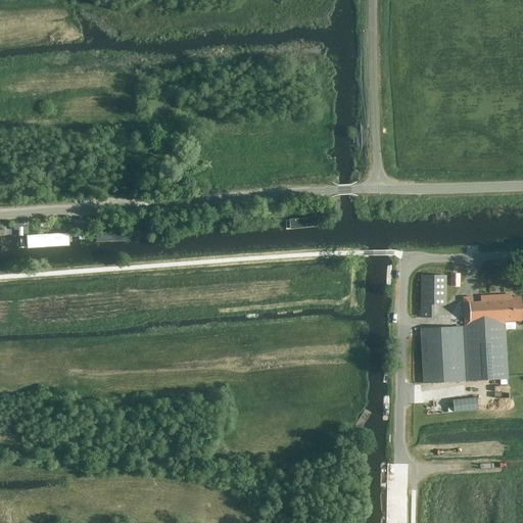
[(319,217),(281,220),(282,229),(319,227),(319,217)]
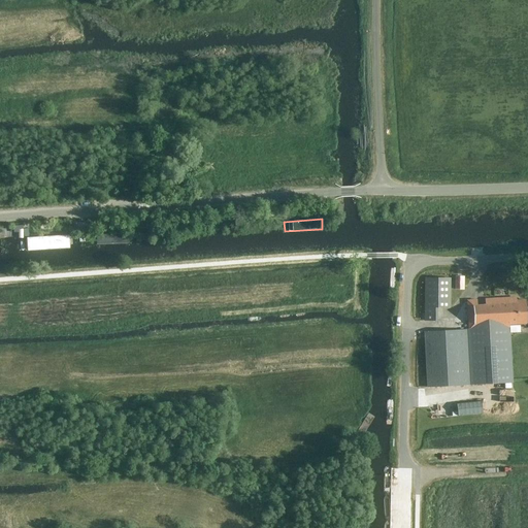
[(123,235),(93,236),(93,244),(123,243),(123,235)]
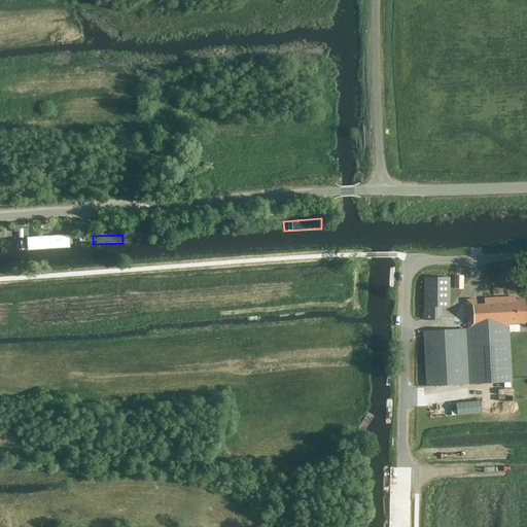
[(37,239),(38,249),(79,247),(79,237),(37,239)]
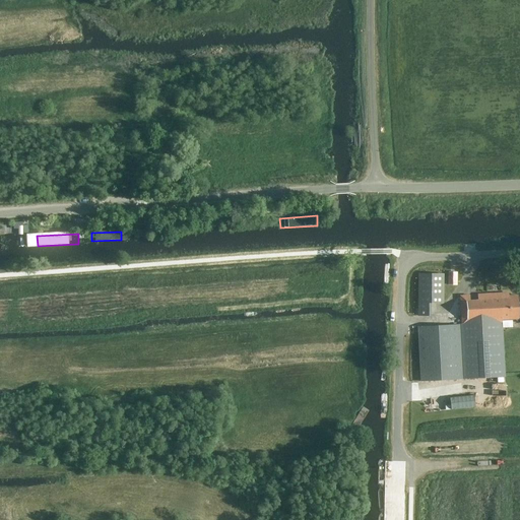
[(459,246),(459,253),(471,253),(471,245),(459,246)]
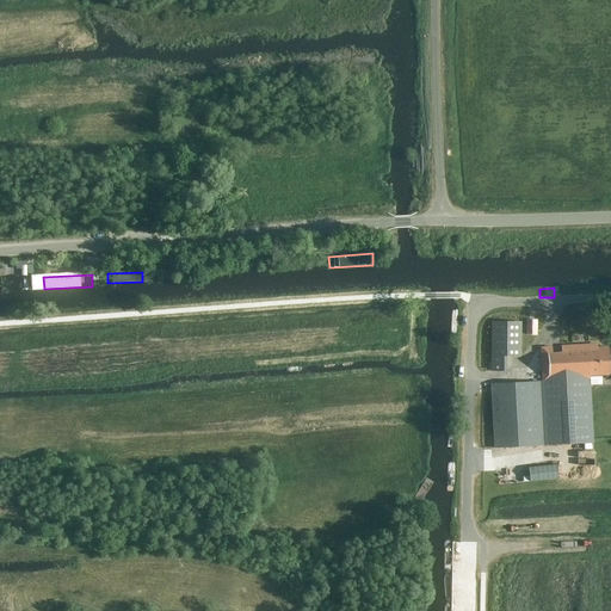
[(537,334),(537,319),(525,319),(525,334),(537,334)]
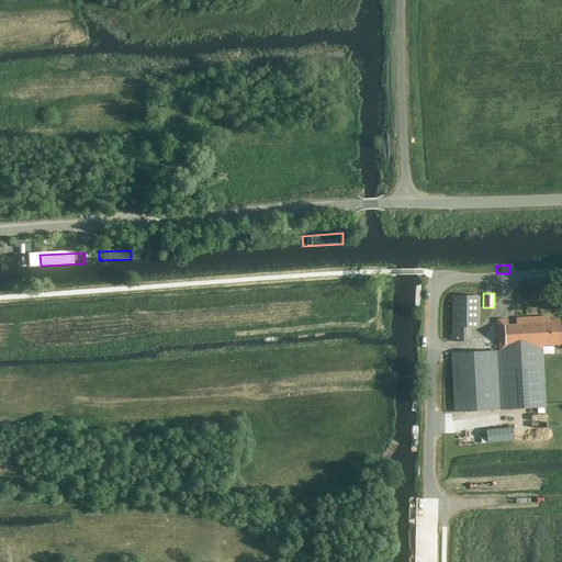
[(451,295),(451,340),(461,341),(461,327),(478,327),(478,295),(451,295)]
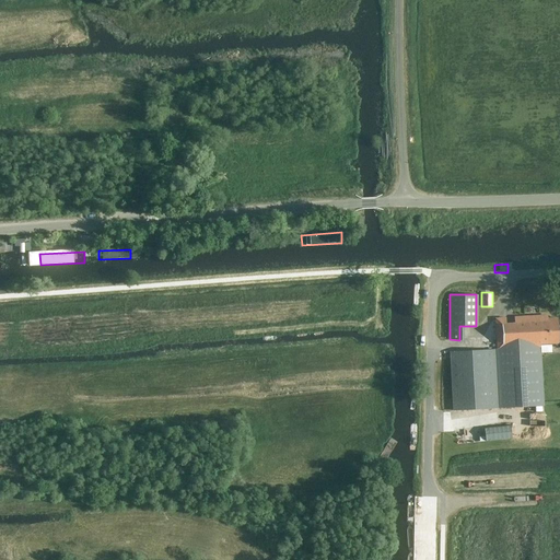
[(497,349),(448,351),(452,410),(543,406),(539,354),(539,343),(547,342),(558,342),(556,317),(546,318),(546,315),(513,317),(513,323),(505,323),(505,317),(494,318),(496,335),(496,345),(497,349)]
